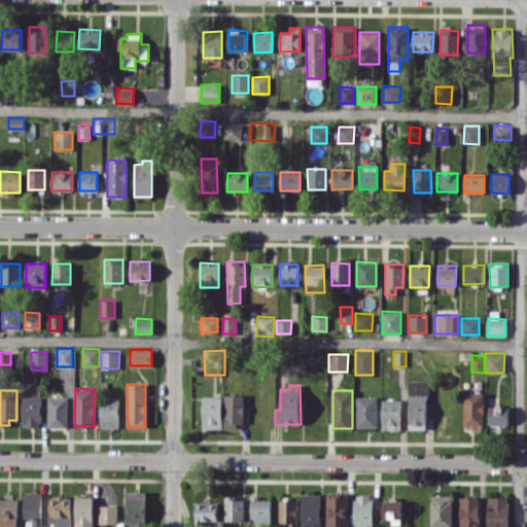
[(483,393),(463,393),(464,425),(484,425),(483,393)]
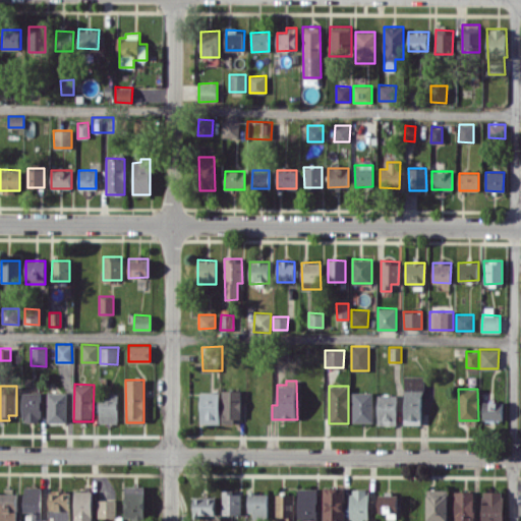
[(222,421),(241,420),(240,390),(221,390),(222,421)]
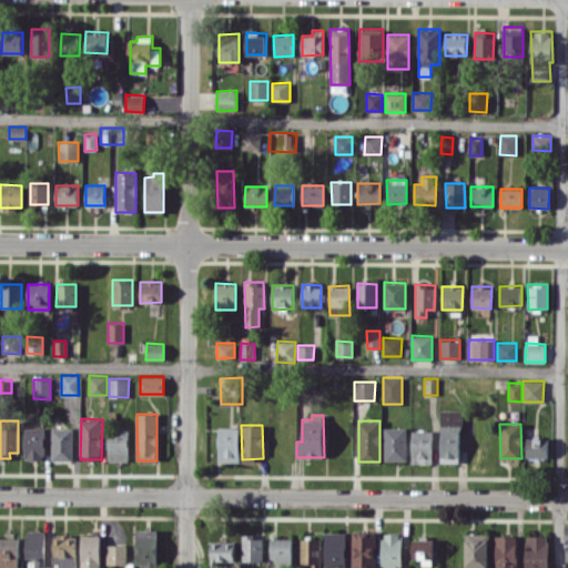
[(44,427),(26,427),(24,459),(44,460),(44,427)]
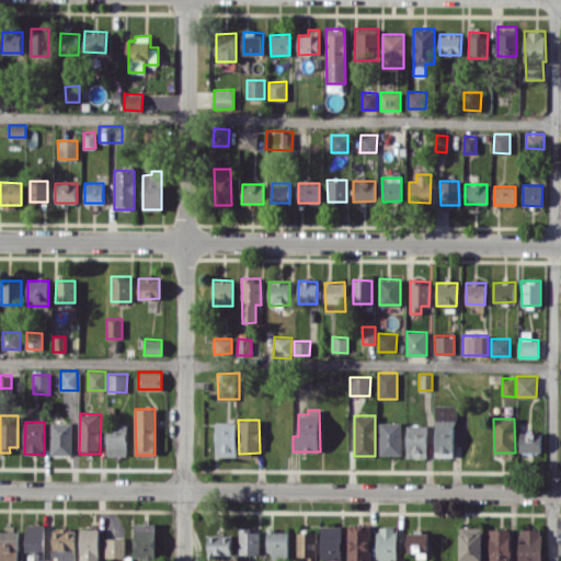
[(72,455),(72,422),(52,422),(52,454),(72,455)]
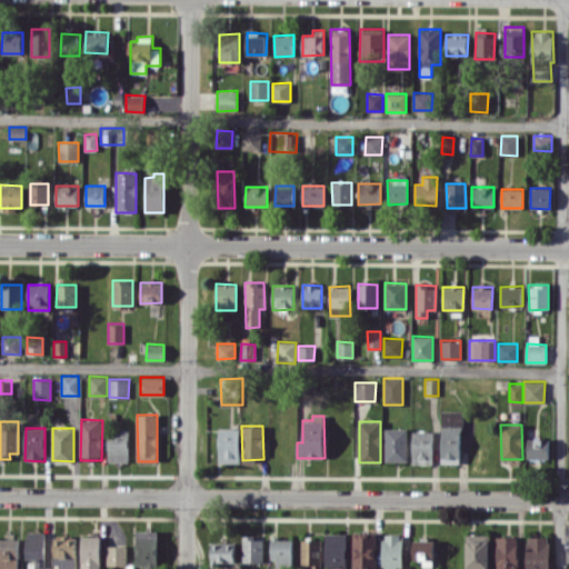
[(239,428),(219,428),(219,462),(240,462),(239,428)]
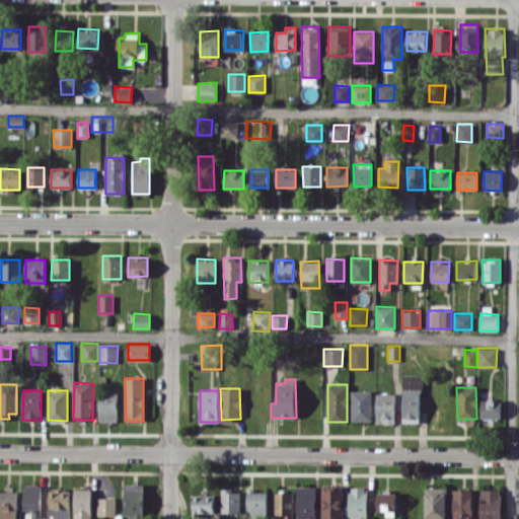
[(352,421),(371,421),(371,390),(352,390),(352,421)]
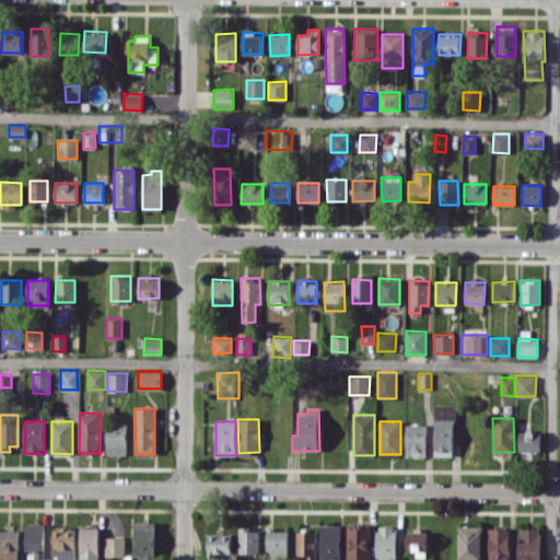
[(126,455),(127,423),(106,423),(106,455),(126,455)]
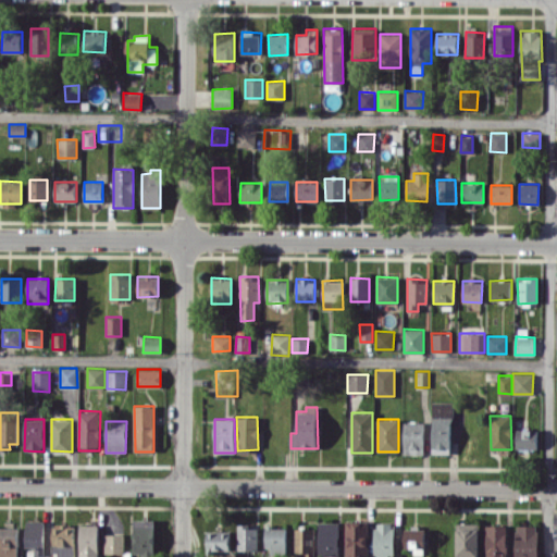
[(424,421),(404,422),(404,455),(424,454),(424,421)]
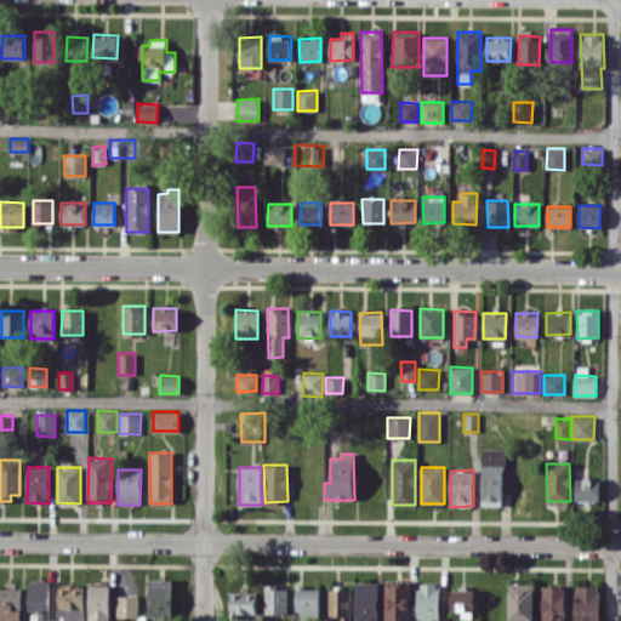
[(598,479),(575,479),(576,501),(599,501),(598,479)]
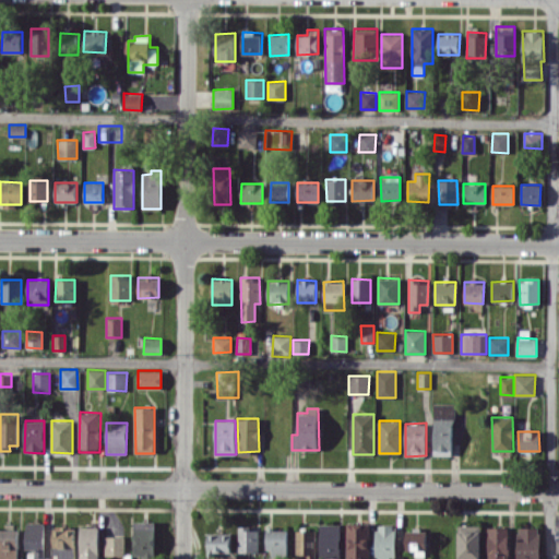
[(134,555),(142,555),(141,558),(154,558),(155,521),(134,522),(134,555)]
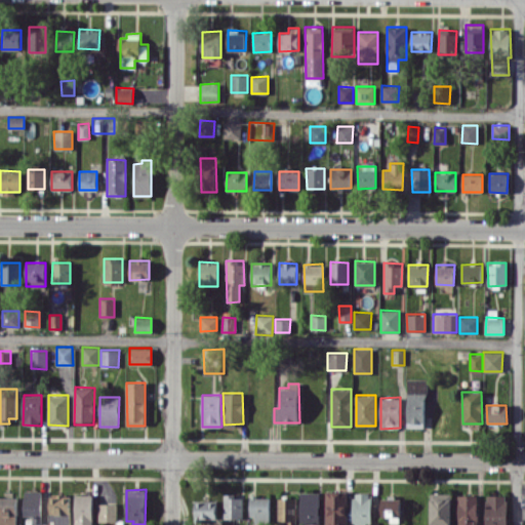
[(41,490),(24,490),(24,516),(32,516),(32,524),(41,524),(41,490)]
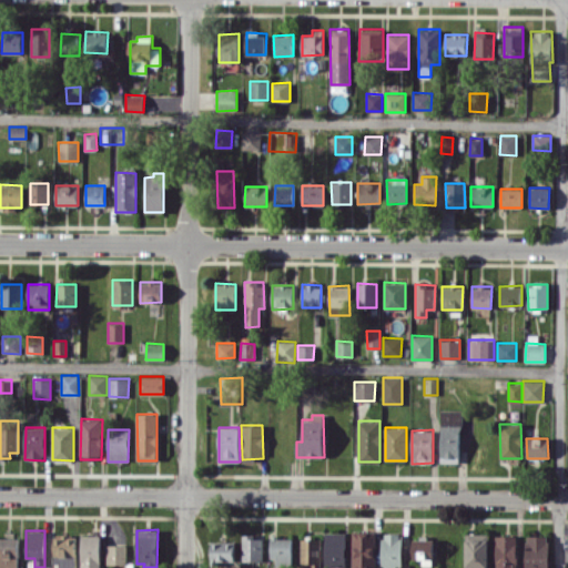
[(345,533),(325,531),(325,565),(345,565),(345,533)]
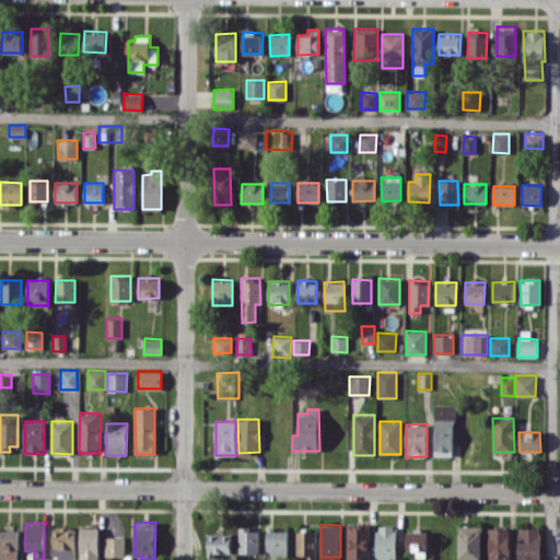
[(369,559),(370,524),(348,524),(347,559),(369,559)]
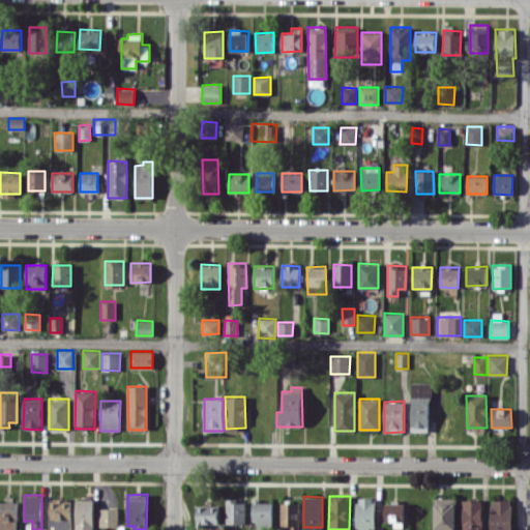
[(375,529),(375,498),(356,497),(356,528),(375,529)]
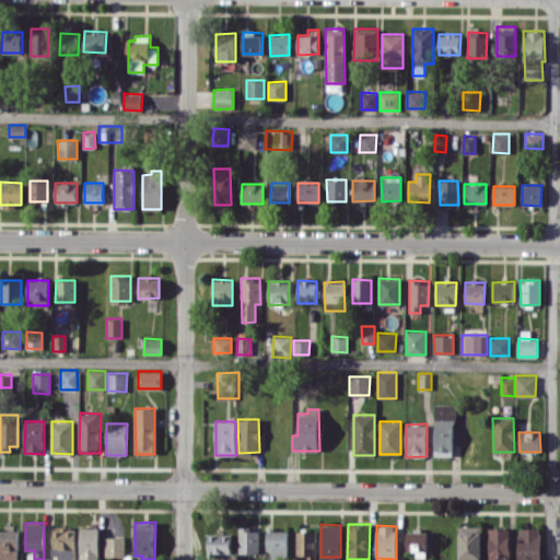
[(480,559),(481,526),(459,525),(457,559),(480,559)]
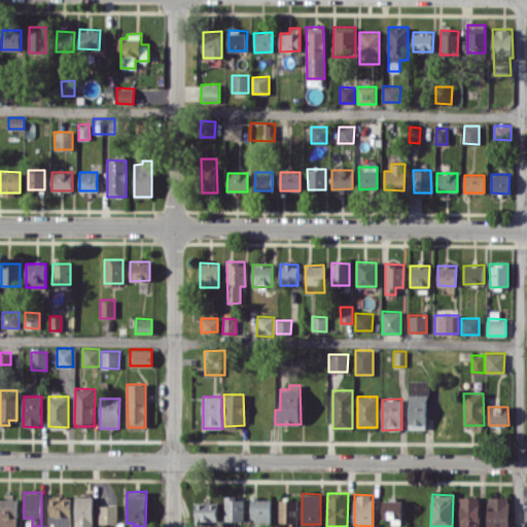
[(71,497),(50,496),(49,525),(70,526),(71,497)]
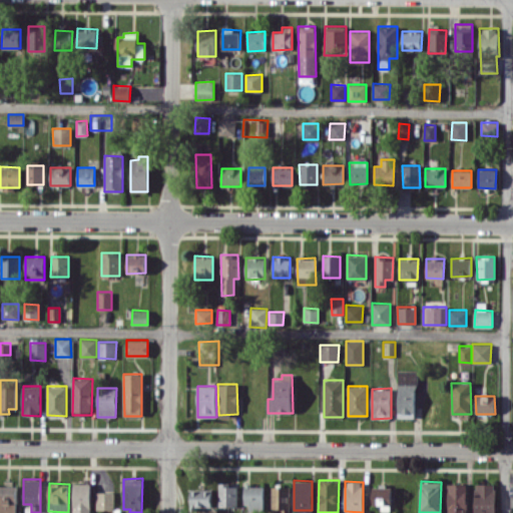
[(90,512),(90,483),(72,483),(72,512),(90,512)]
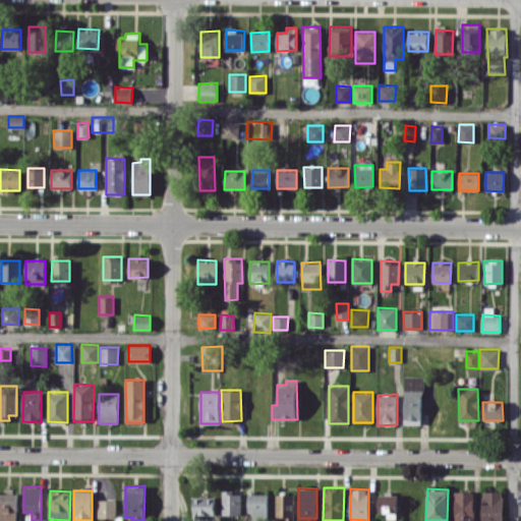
[(222,514),(240,515),(240,491),(223,490),(222,514)]
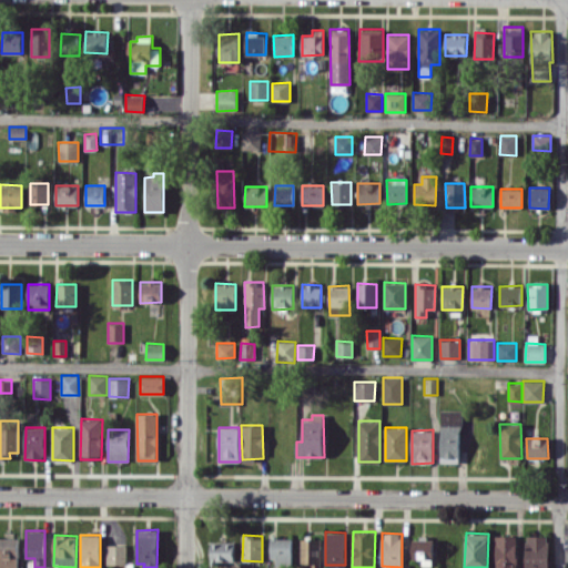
[(548,567),(548,535),(525,536),(525,567),(548,567)]
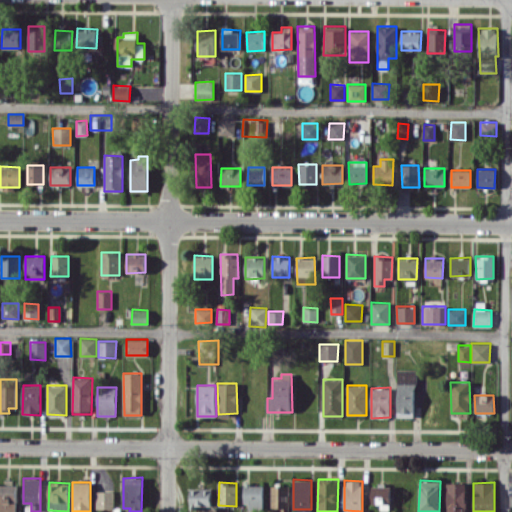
[(465,511),(465,483),(446,483),(446,511),(465,511)]
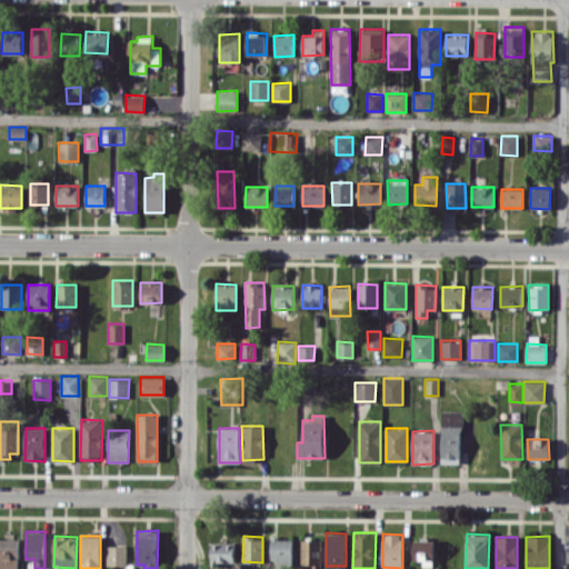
[(18,568),(19,539),(0,538),(0,568),(18,568)]
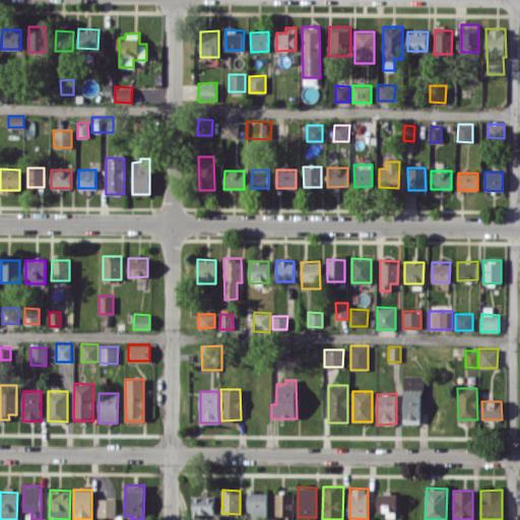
[(267,492),(249,492),(249,517),(267,517),(267,492)]
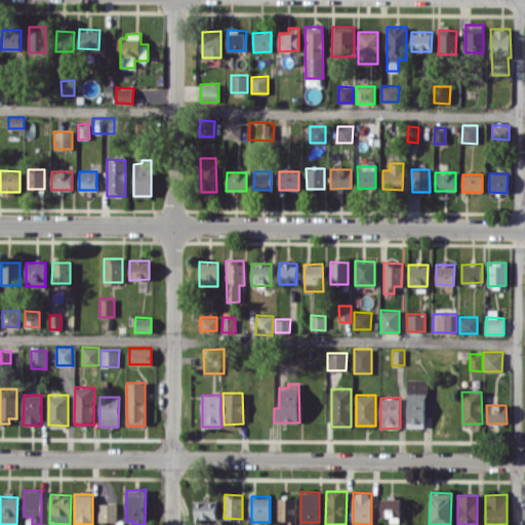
[(278,522),(295,522),(296,498),(278,497),(278,522)]
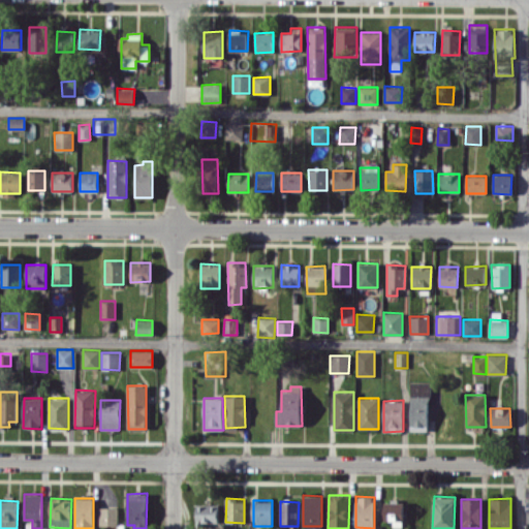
[(383,521),(392,521),(392,526),(403,526),(403,501),(383,501),(383,521)]
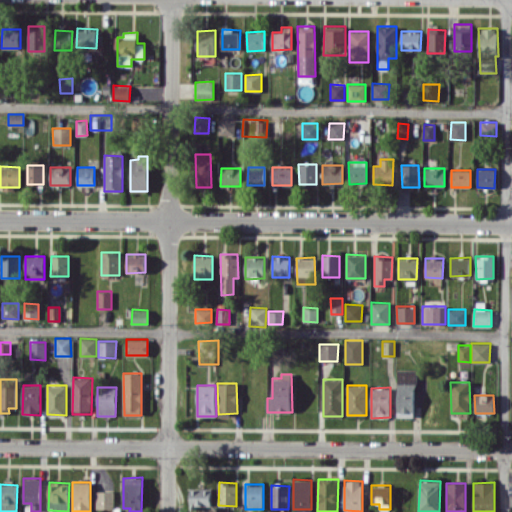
[(211,506),(211,488),(189,488),(190,506),(211,506)]
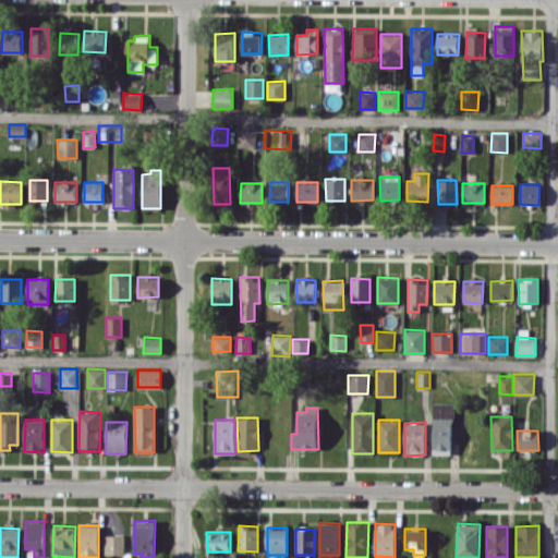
[(105,554),(123,554),(123,535),(105,535),(105,554)]
